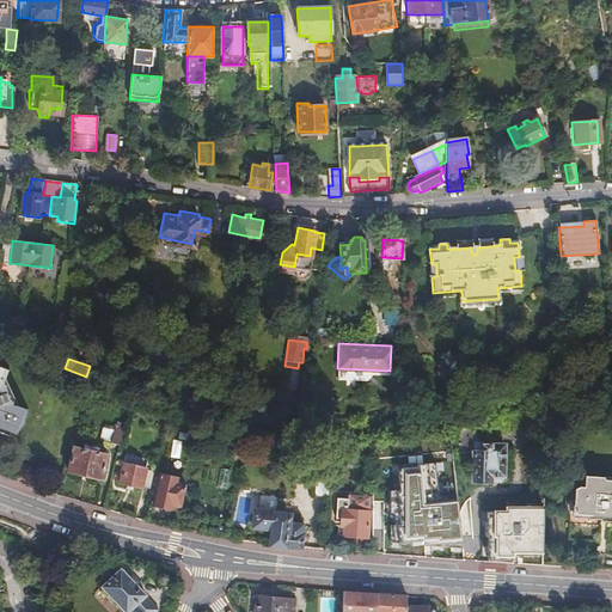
[(0,418),(7,422),(19,426),(25,408),(14,404),(4,378),(7,366),(0,362),(0,418)]
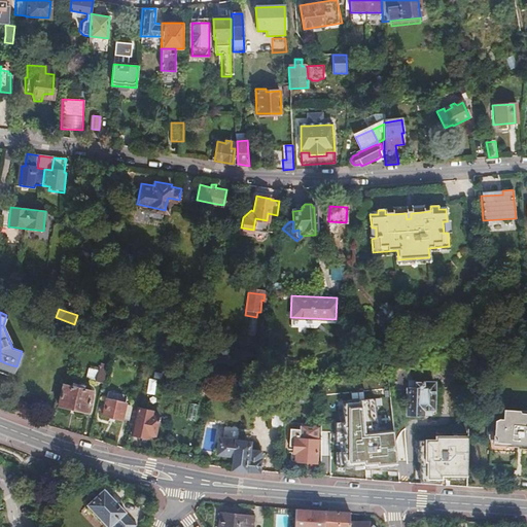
[(257,321),(254,340),(261,341),(264,322),(257,321)]
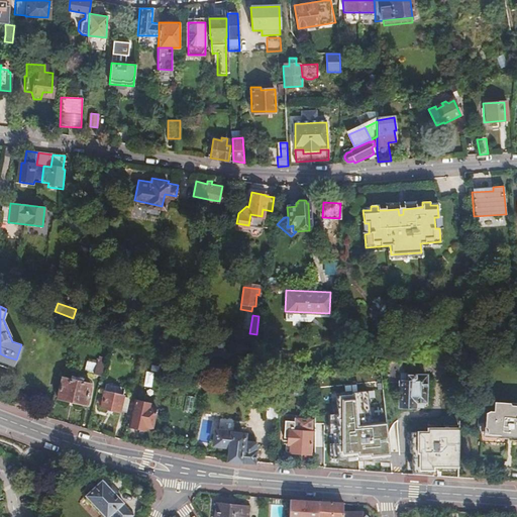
[(408,317),(396,317),(397,325),(408,324),(408,317)]
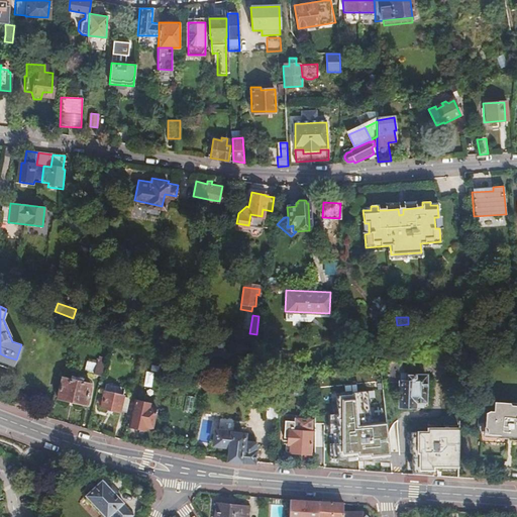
[(399,405),(413,405),(413,400),(424,400),(424,375),(407,375),(407,373),(399,372),(399,360),(388,360),(388,366),(385,366),(385,375),(388,375),(388,381),(399,382),(399,405)]
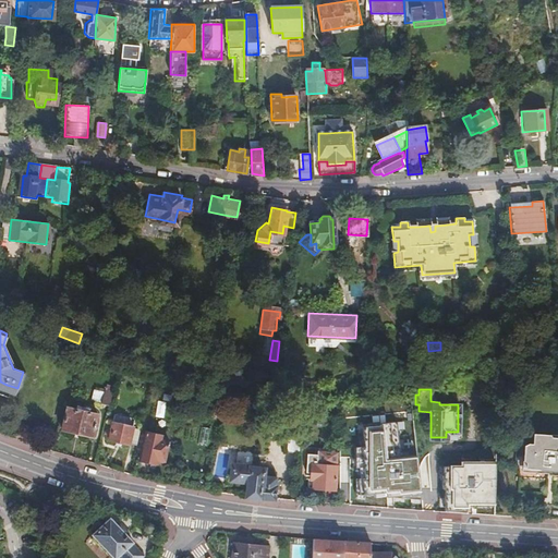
[(93,401),(101,403),(105,393),(95,391),(93,401)]
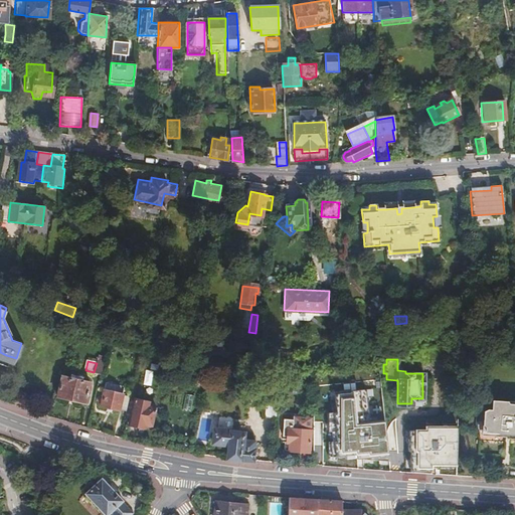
[(94,372),(101,374),(105,363),(98,361),(97,363),(94,372)]
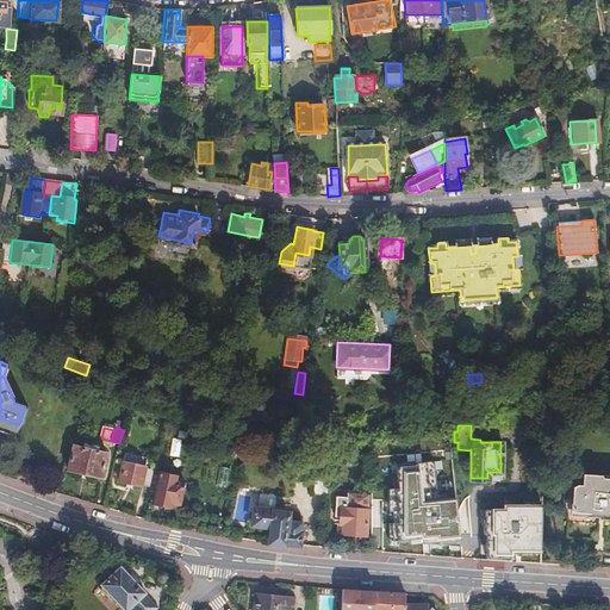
[(75,444),(69,468),(101,478),(107,453),(97,450),(98,447),(85,443),(83,447),(75,444)]
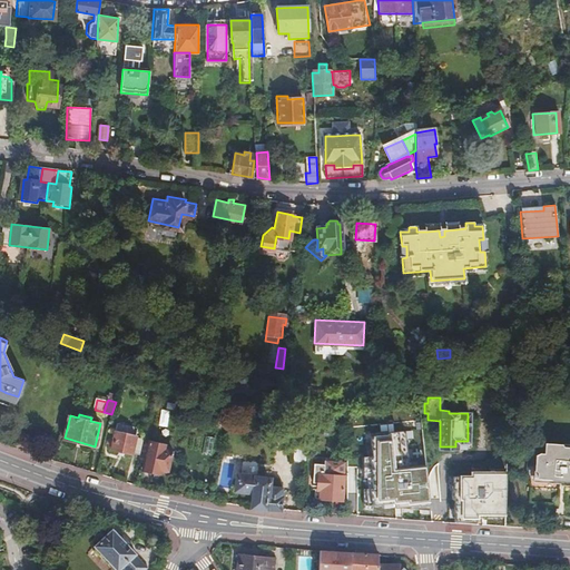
[(110,449),(139,455),(143,440),(117,433),(118,429),(112,428),(111,432),(114,433),(110,449)]
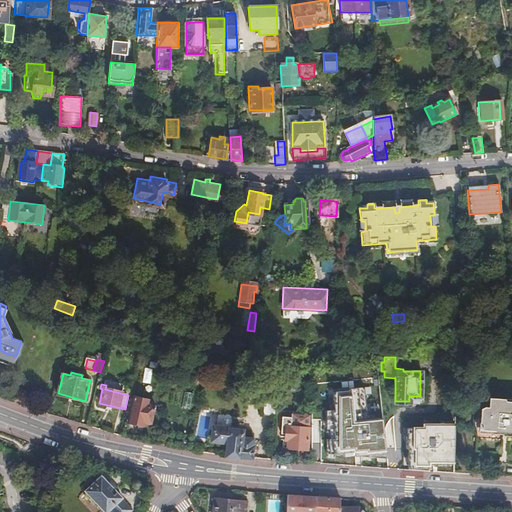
[(326,453),(386,457),(382,418),(379,418),(367,420),(366,418),(363,387),(347,389),(347,388),(331,389),(334,409),(325,410),(326,429),(329,428),(331,438),(326,439),(326,453)]
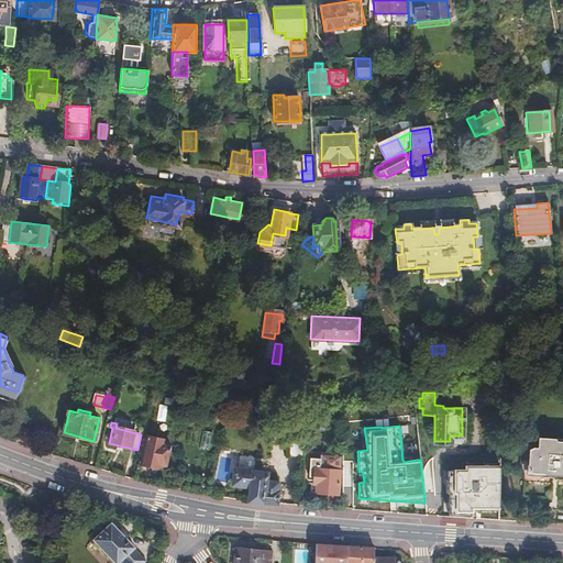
[(288,455),(301,456),(302,437),(289,435),(288,455)]
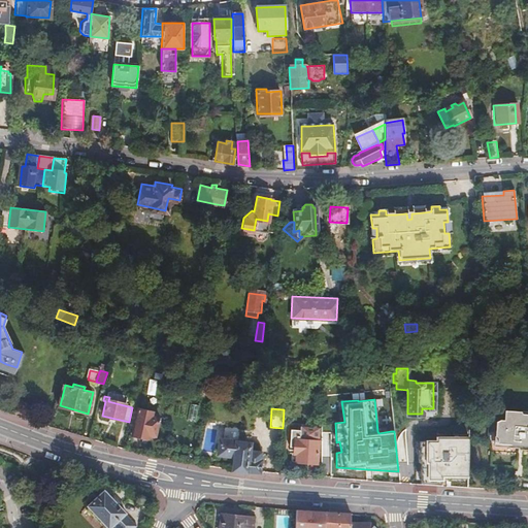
[(490,444),(488,475),(527,477),(527,411),(520,413),(518,409),(503,408),(503,419),(499,419),(494,421),(494,435),(497,437),(497,442),(509,442),(508,446),(490,444)]
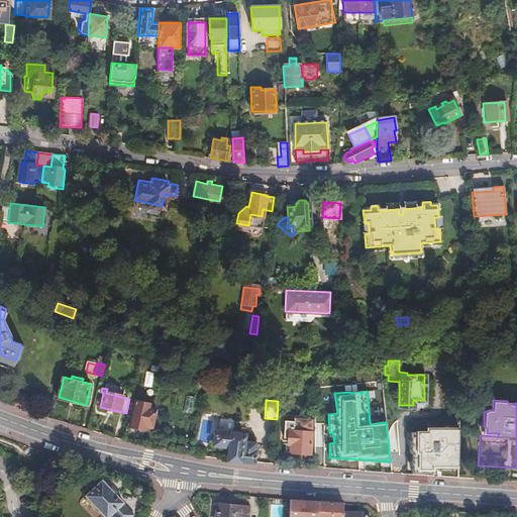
[(135,403),(130,425),(145,428),(146,425),(152,426),(156,410),(149,409),(150,406),(135,403)]
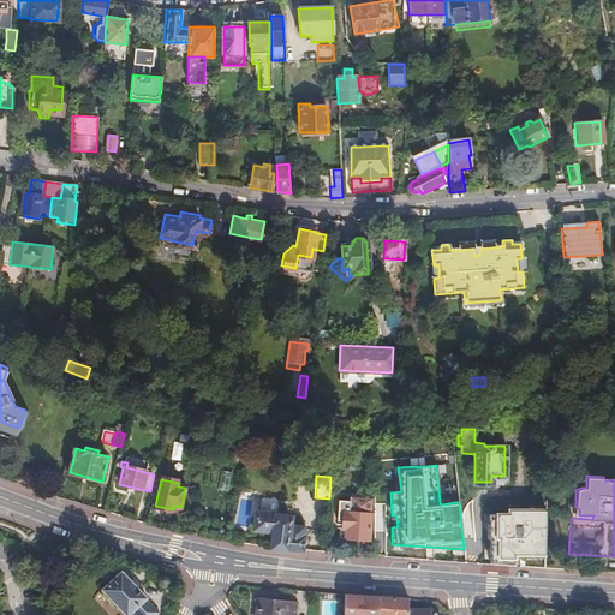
[(371,503),(360,502),(359,502),(357,506),(350,506),(350,500),(339,500),(338,520),(342,520),(344,524),(346,524),(346,536),(370,537),(371,503)]
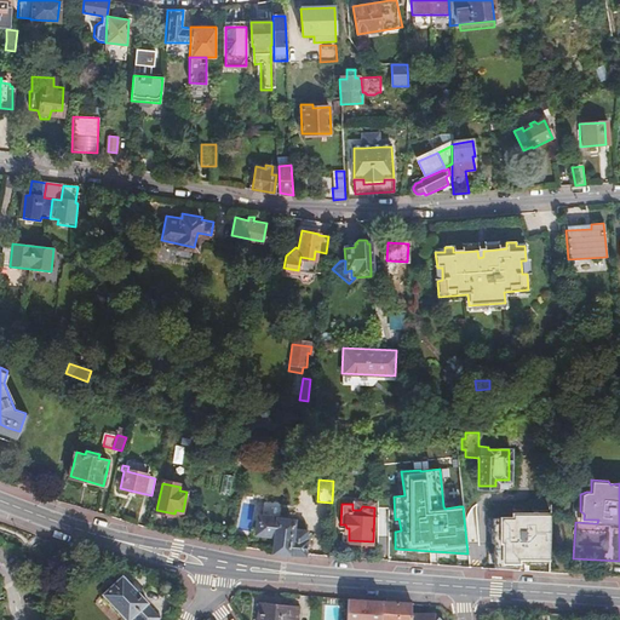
[(518,558),(550,557),(551,514),(532,514),(532,512),(512,512),(512,517),(492,517),(492,541),(494,543),(494,567),(518,567),(518,558)]
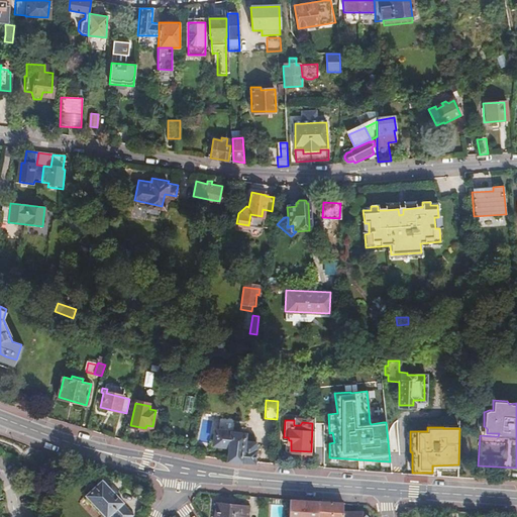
[(230,458),(254,460),(256,440),(245,439),(245,433),(233,432),(233,430),(215,429),(214,445),(231,446),(230,458)]
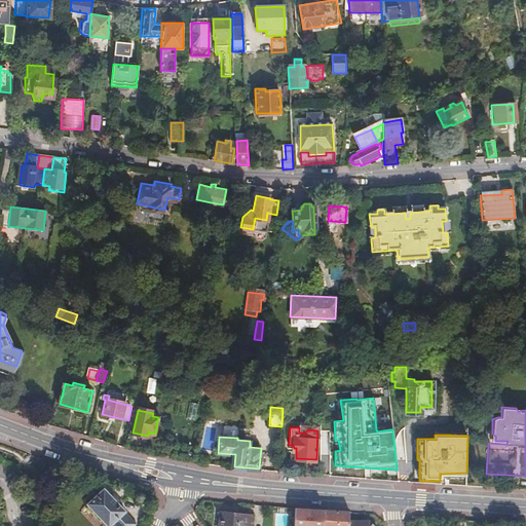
[(53,463),(50,472),(65,476),(67,467),(53,463)]
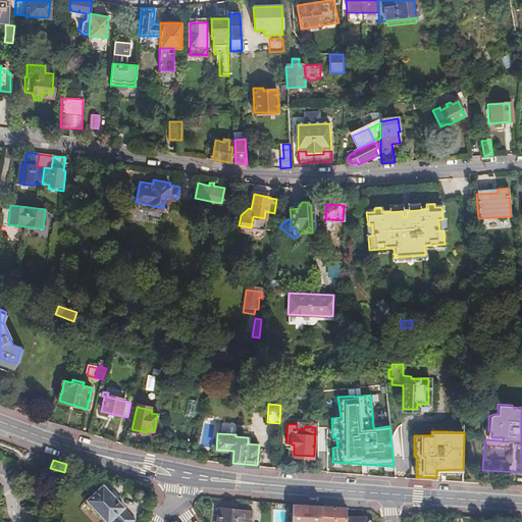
[(104,484),(88,501),(108,521),(113,518),(116,521),(132,521),(135,519),(123,508),(124,507),(104,484)]
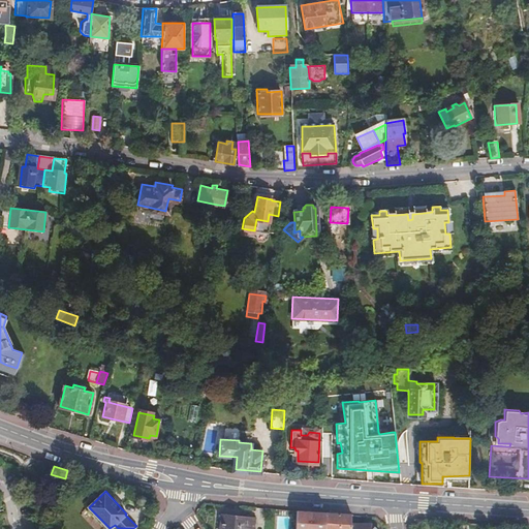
[(324,528),(325,512),(297,510),(296,528),(324,528)]
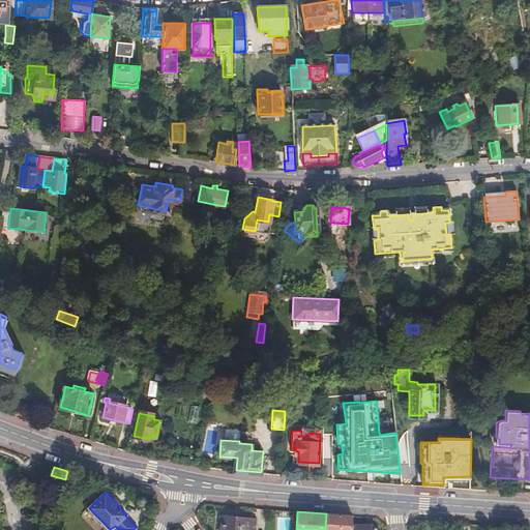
[(352,516),(326,513),(325,529),(352,529),(353,525),(352,516)]
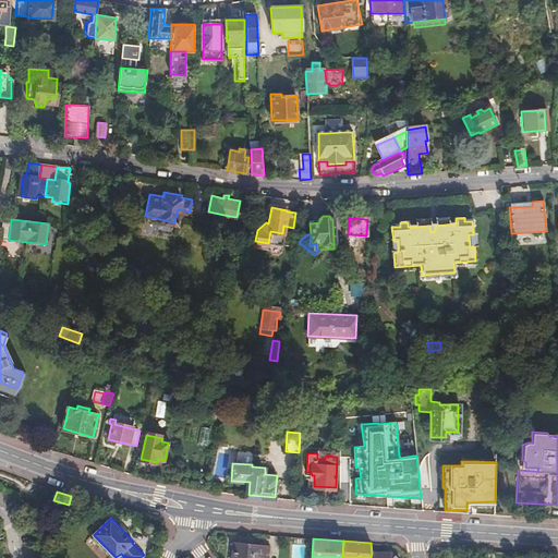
[(234,543),(233,557),(267,557),(269,545),(234,543)]
